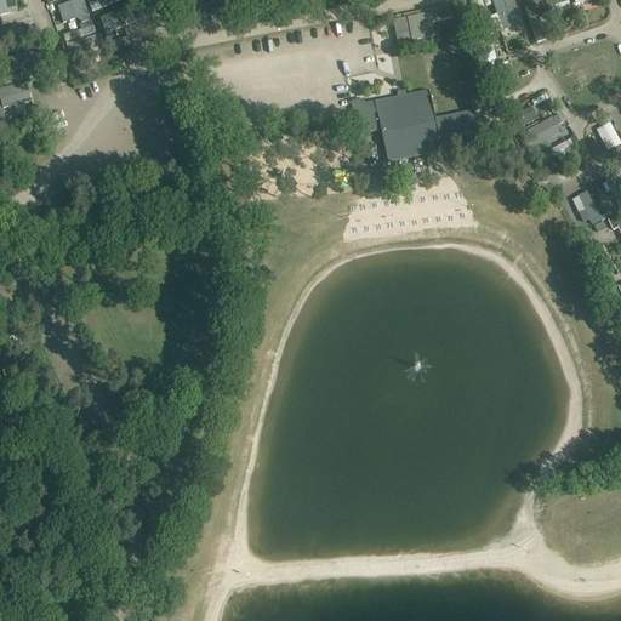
[(0,0),(0,15),(18,11),(15,0),(0,0)]
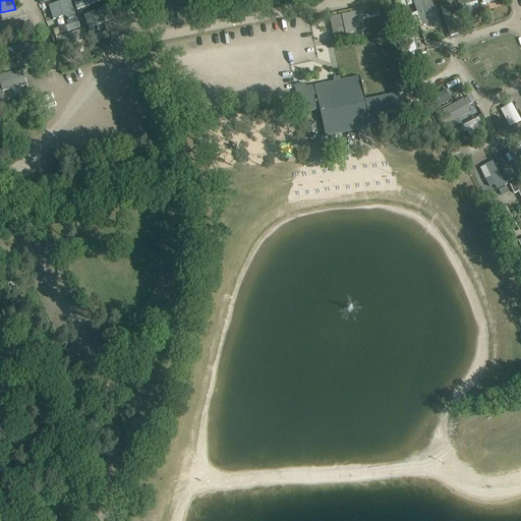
[(53,19),(63,16),(69,32),(79,27),(70,0),(62,0),(48,5),(53,19)]
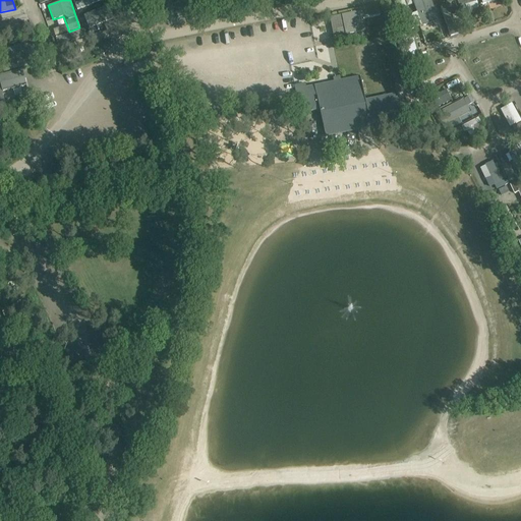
[(95,0),(72,0),(77,10),(96,3),(95,0)]
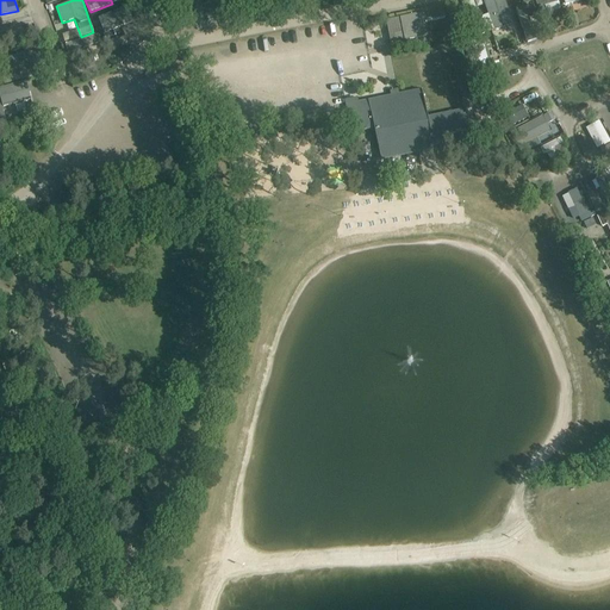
[(190,0),(195,16),(209,10),(205,0),(190,0)]
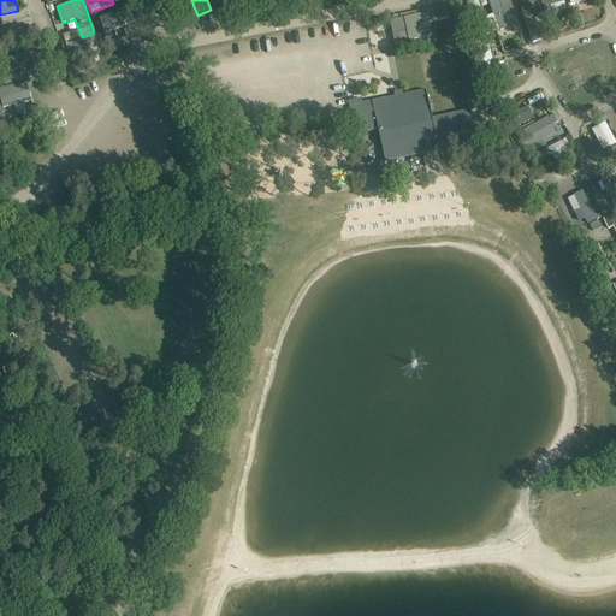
[(509,0),(487,0),(486,0),(498,31),(519,24),(509,0)]
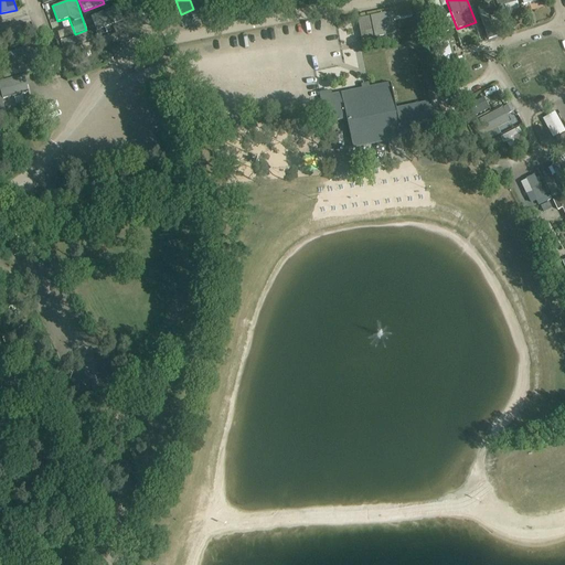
[(518,10),(515,0),(500,0),(503,13),(518,10)]
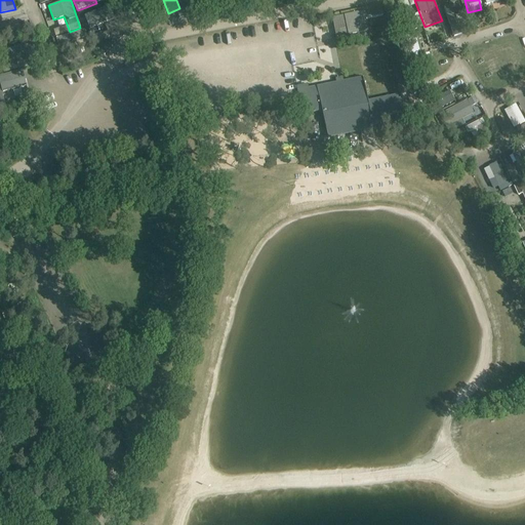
[(485,0),(489,11),(509,5),(507,0),(485,0)]
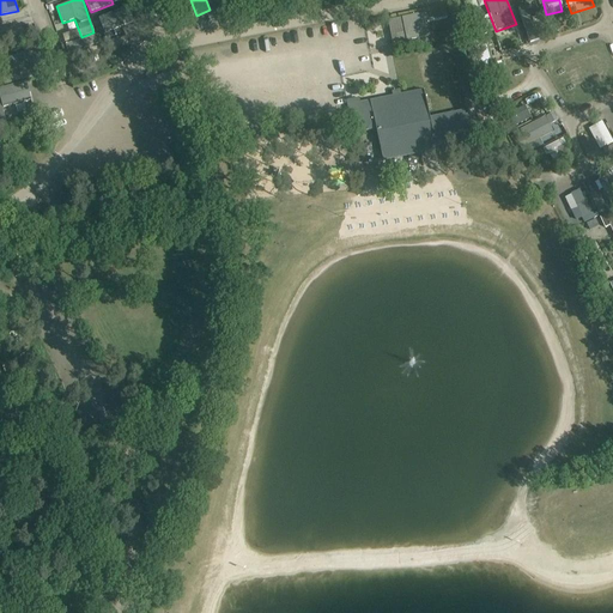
[(519,8),(521,32),(535,30),(533,6),(519,8)]
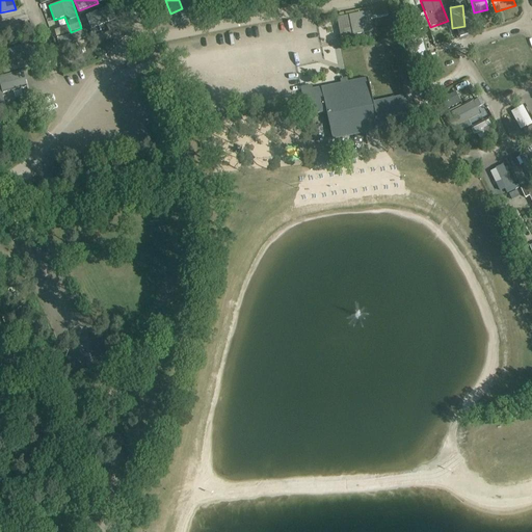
[(103,8),(85,16),(90,29),(108,22),(103,8)]
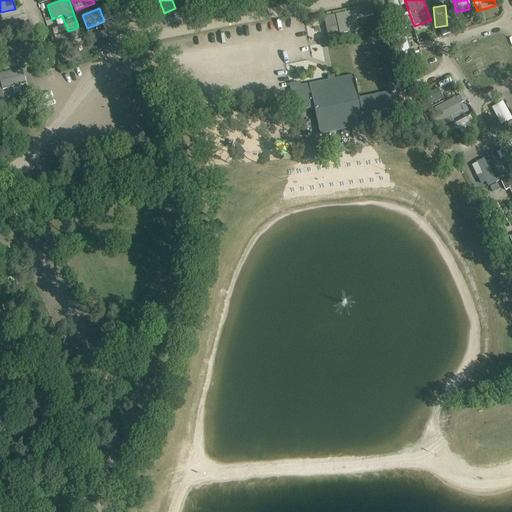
[(355,10),(323,17),(327,36),(359,30),(355,10)]
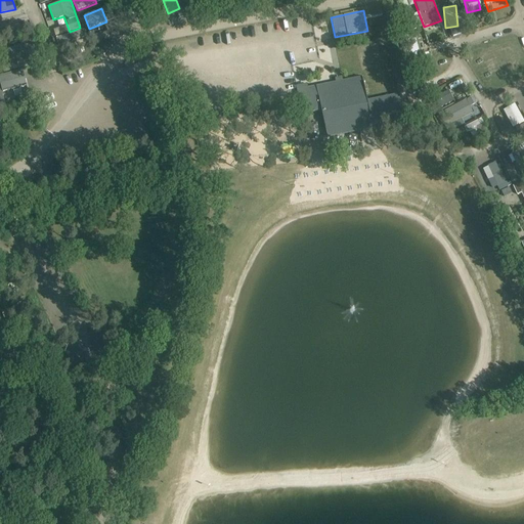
[(0,35),(0,38),(14,35),(13,30),(16,30),(14,24),(0,26),(0,35)]
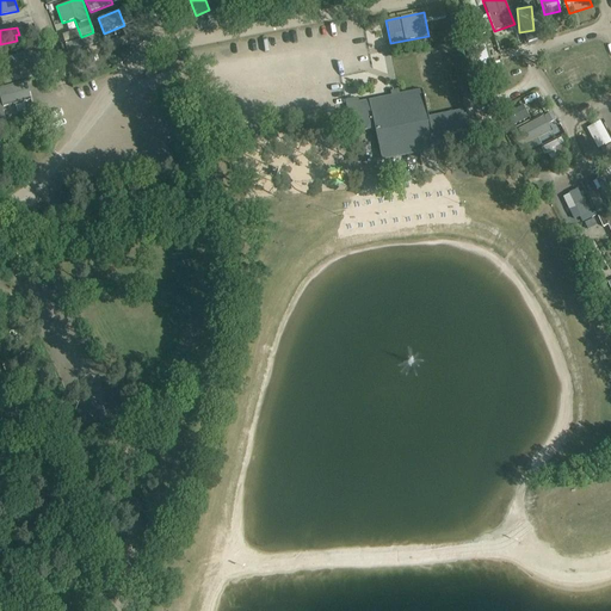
[(4,87),(8,104),(30,98),(26,81),(4,87)]
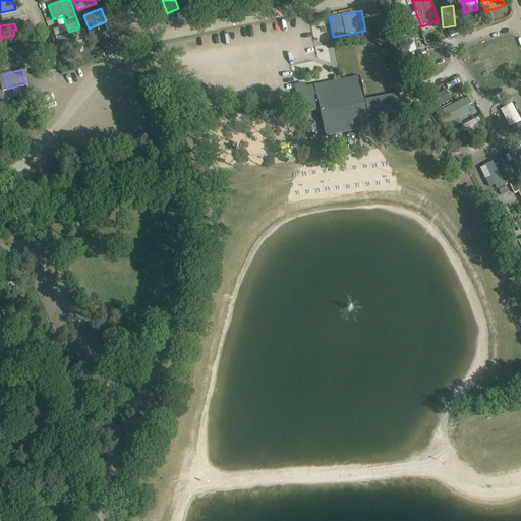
[(359,77),(306,89),(309,105),(310,112),(319,110),(323,127),(325,137),(377,127),(377,125),(374,116),(401,111),(398,98),(395,99),(394,95),(364,101),(361,84),(362,84),(362,82),(361,83),(359,77)]
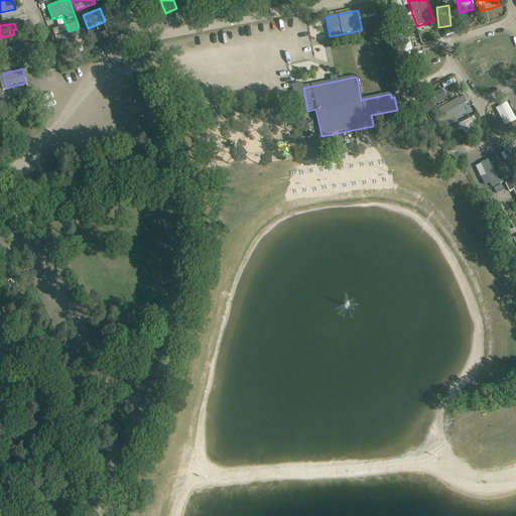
[(301,83),(293,84),(295,100),(303,99),(301,83)]
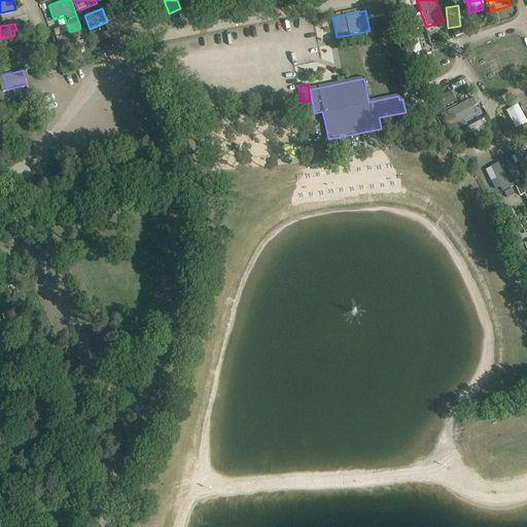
[(452,116),(468,109),(465,103),(450,110),(452,116)]
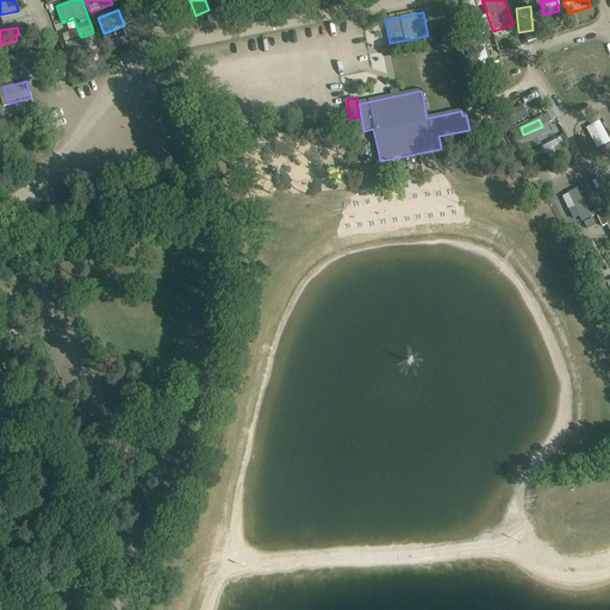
[(549,161),(565,157),(561,141),(545,144),(549,161)]
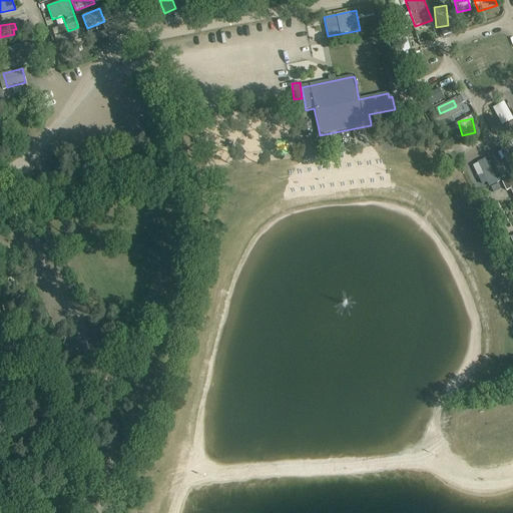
[(492,193),(503,188),(494,168),(483,173),(492,193)]
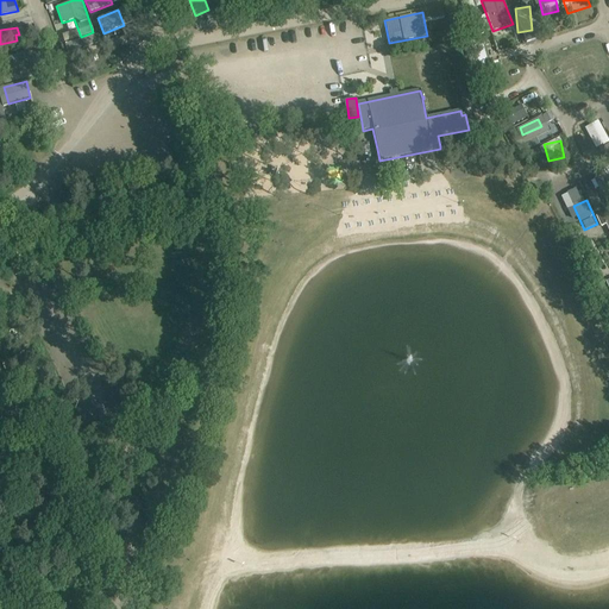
[(603,214),(597,217),(602,227),(607,225),(608,230),(608,213),(604,215),(603,214)]
